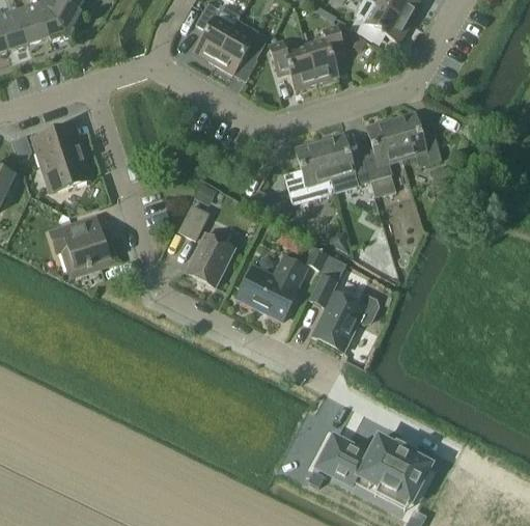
[(73,27),(82,10),(62,0),(45,0),(44,2),(40,3),(51,40),(59,37),(60,40),(71,37),(76,29),(73,27)]
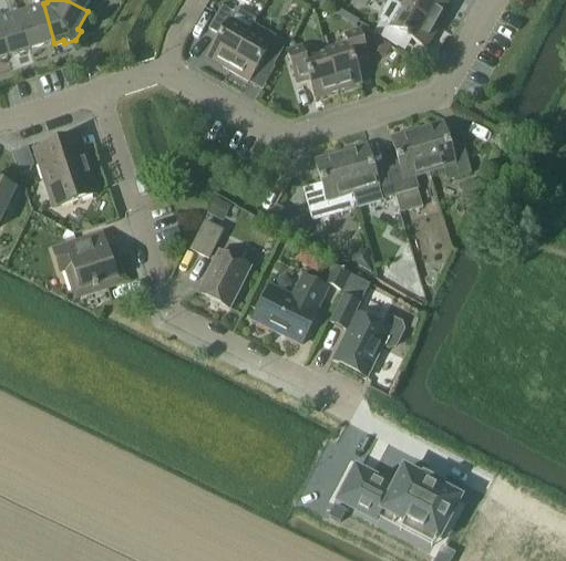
[(67,0),(88,11),(84,9),(89,0),(67,0)]
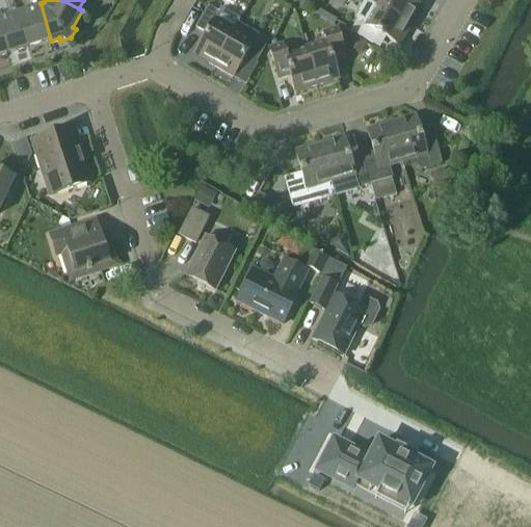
[(372,0),(376,2),(412,22),(423,2),(419,0),(372,0)]
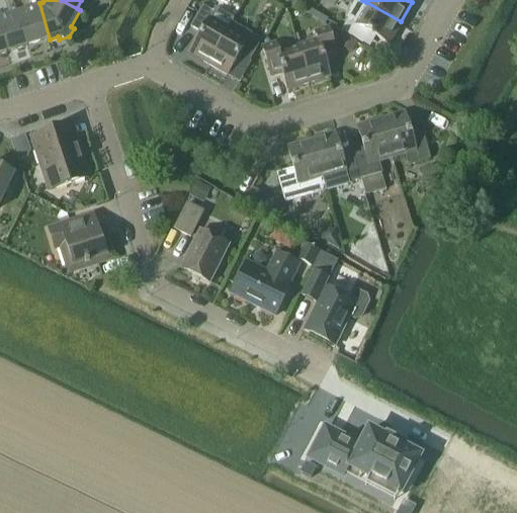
[(50,39),(39,3),(38,1),(17,8),(27,41),(48,35),(50,39)]
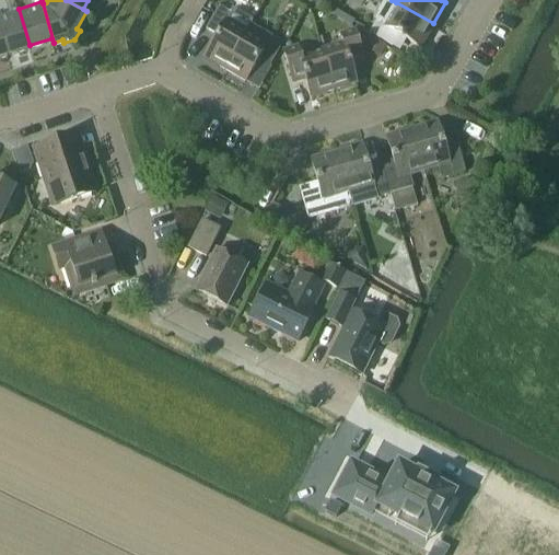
[(225,66),(246,29),(253,18),(234,7),(232,9),(220,2),(206,25),(218,32),(205,54),(225,66)]
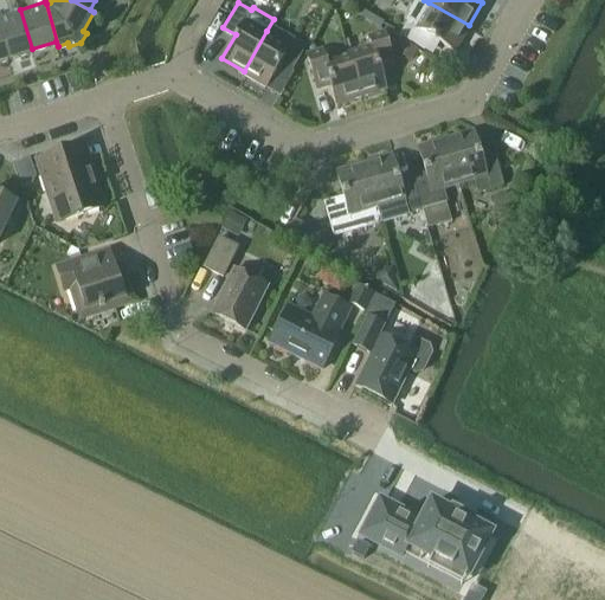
[(429,2),(417,23),(409,18),(400,32),(425,46),(432,33),(456,47),(469,25),(429,2)]
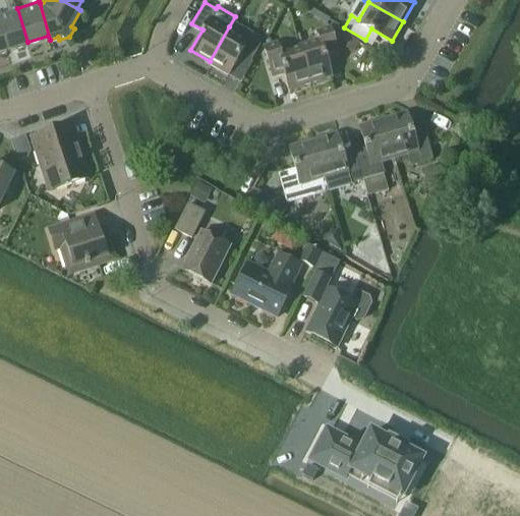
[(27,42),(17,8),(0,13),(0,27),(7,49),(27,42)]
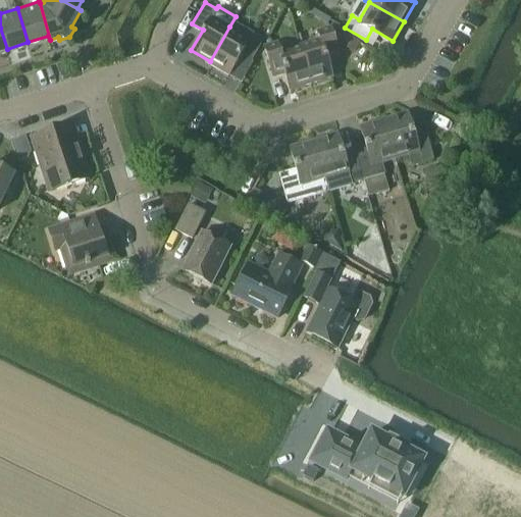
[(229,27),(210,61),(229,72),(240,53),(252,60),(253,58),(264,37),(244,24),(235,19),(229,27)]
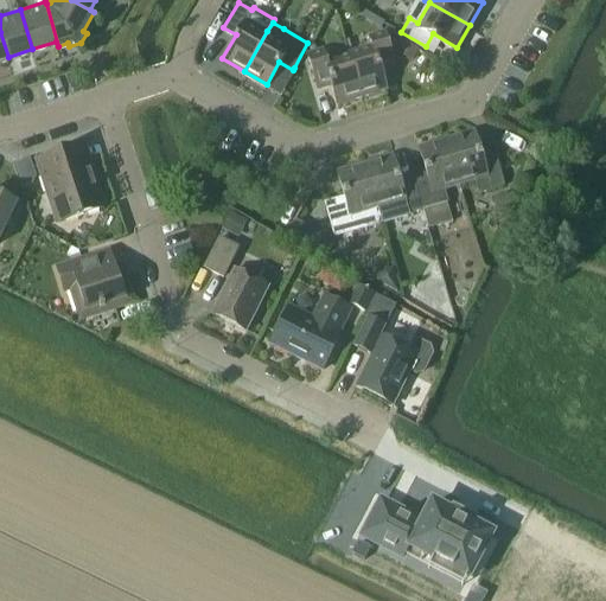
[(368,32),(371,43),(349,50),(362,94),(387,85),(382,70),(397,65),(387,27),(368,32)]
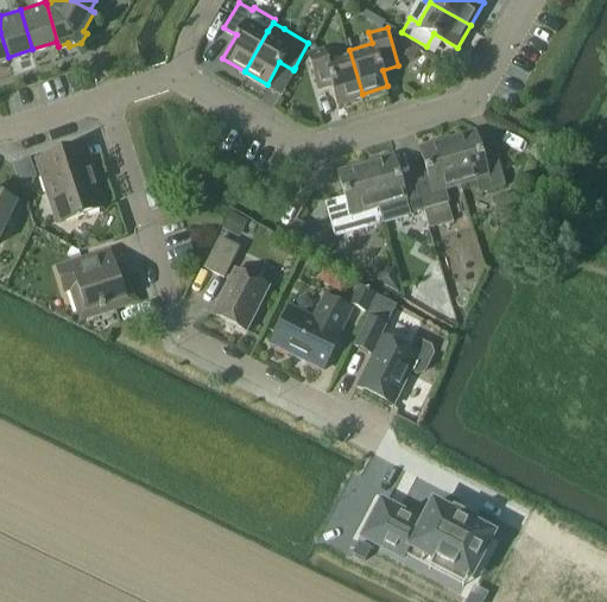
[(402,35),(397,43),(400,44),(398,49),(412,57),(419,46),(419,45),(402,35)]
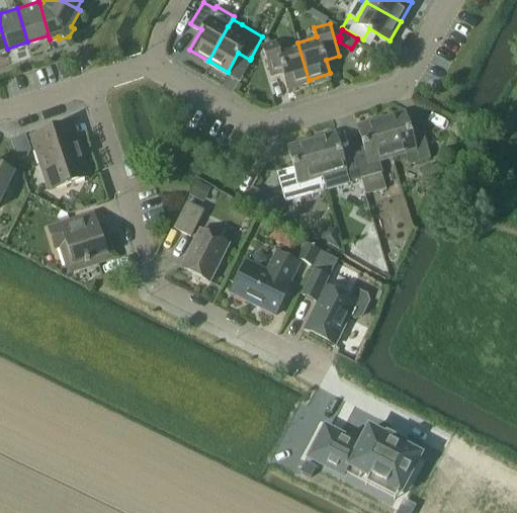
[(271,75),(283,71),(288,86),(309,80),(297,43),(279,48),(277,38),(262,43),(271,75)]
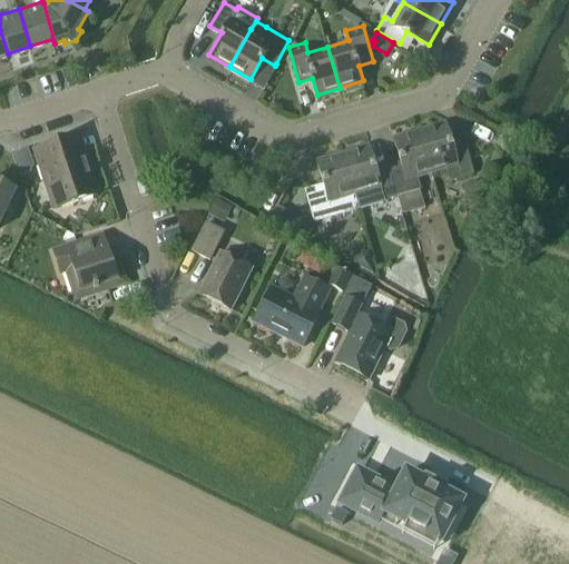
[(432,169),(445,166),(447,165),(450,178),(474,170),(467,144),(453,147),(445,120),(420,127),(432,169)]
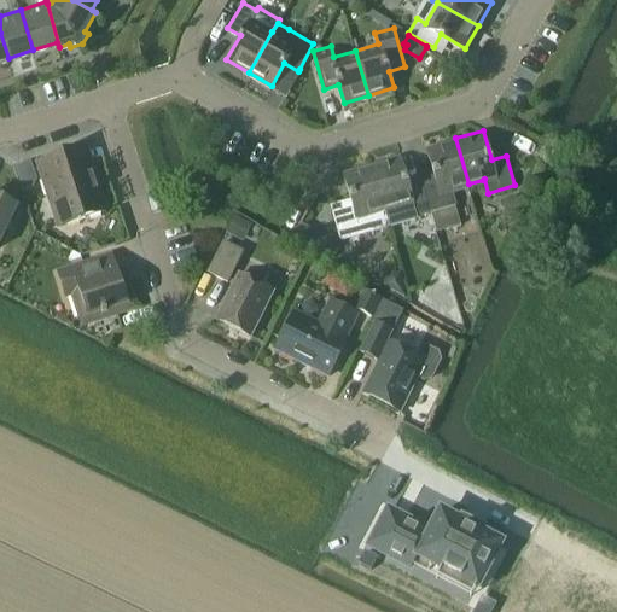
[(436,176),(423,180),(431,210),(437,227),(461,221),(457,203),(458,203),(453,188),(469,184),(455,138),(426,146),(436,176)]
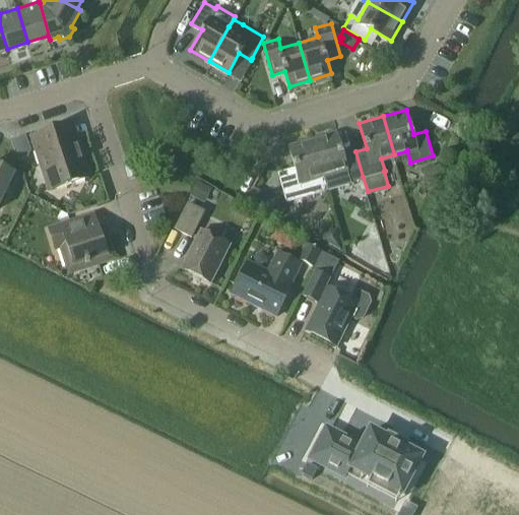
[(51,187),(89,175),(88,174),(87,174),(87,172),(89,168),(86,159),(82,157),(82,156),(82,155),(82,154),(81,154),(79,146),(79,145),(78,145),(71,122),(71,121),(33,133),(34,134),(51,186),(50,186),(51,187)]
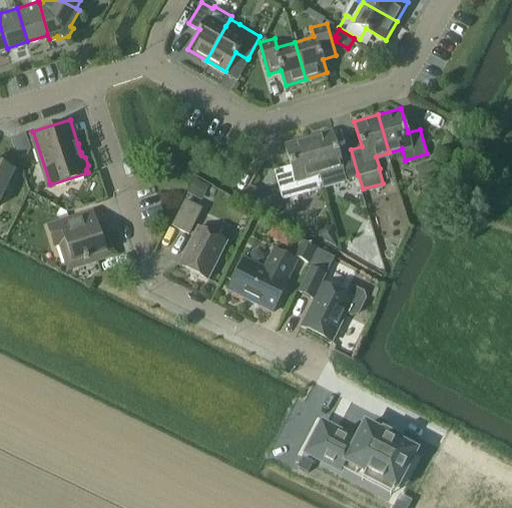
[(332,128),(309,134),(321,173),(320,173),(324,185),(347,178),(347,177),(358,174),(351,149),(340,153),(332,128)]
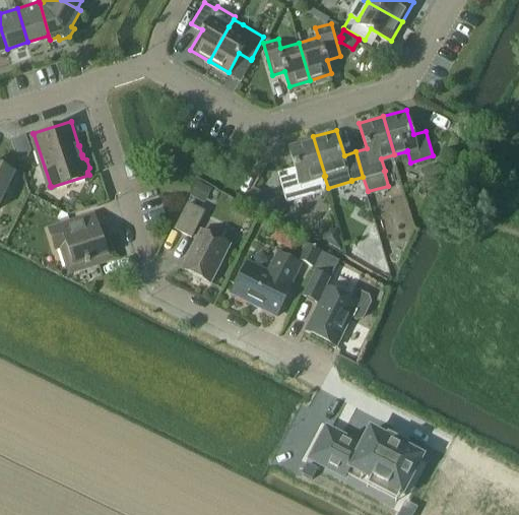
[(325,176),(313,136),(289,143),(296,166),(277,170),(286,200),(328,189),(324,176),(325,176)]
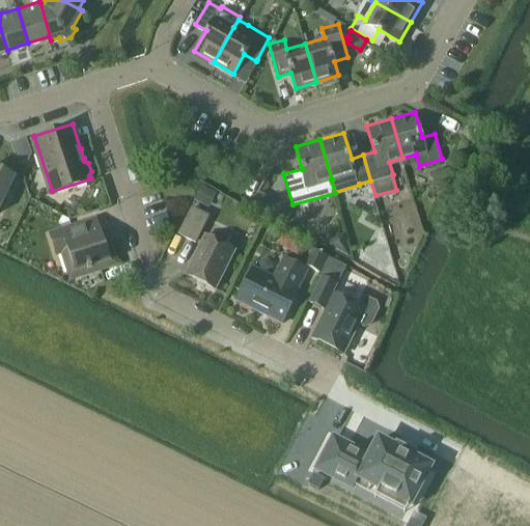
[(444,165),(430,169),(436,184),(448,180),(449,180),(448,178),(444,165)]
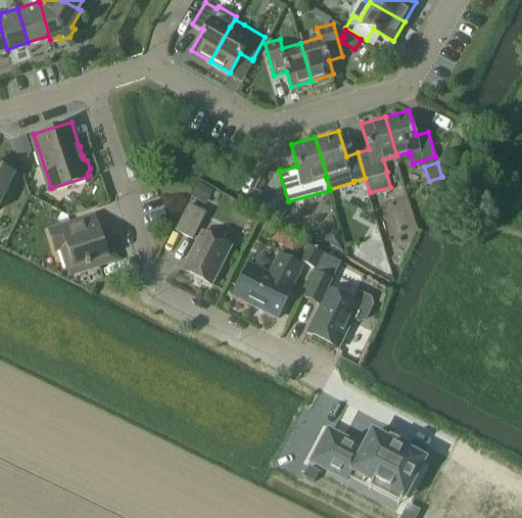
[(0,201),(14,172),(12,171),(11,168),(5,165),(1,166),(0,163),(0,201)]
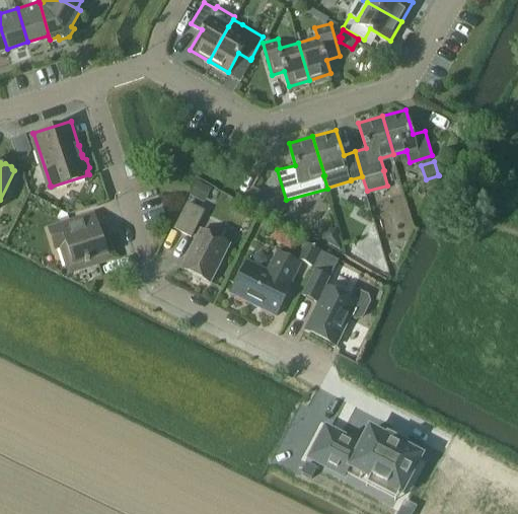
[(198,178),(190,193),(204,200),(212,186),(198,178)]
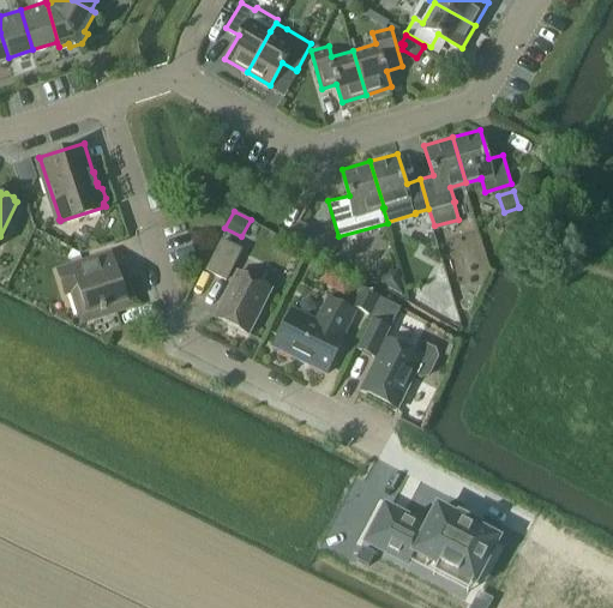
[(314,235),(318,229),(301,218),(298,226),(294,230),(311,241),(314,235)]
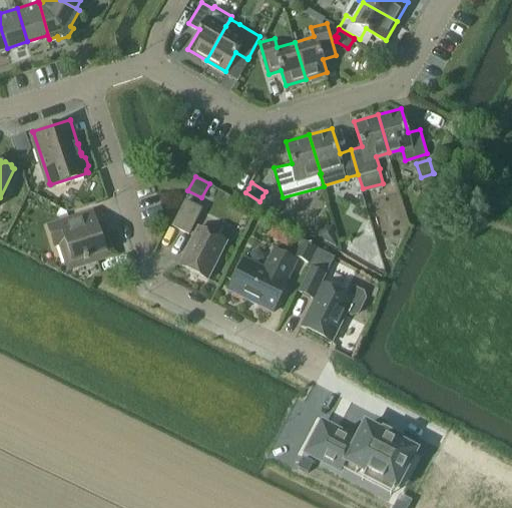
[(189,230),(201,205),(185,197),(172,222),(189,230)]
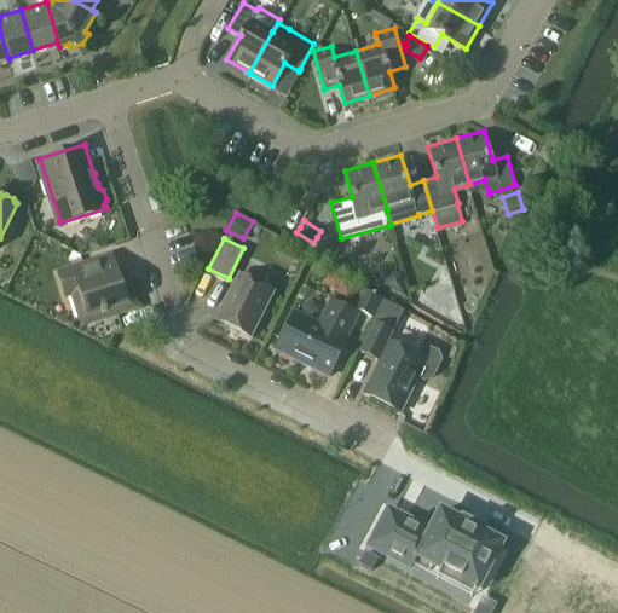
[(110,253),(58,270),(67,293),(74,290),(79,289),(87,314),(96,312),(97,317),(137,304),(126,273),(120,276),(117,269),(111,252),(110,253)]
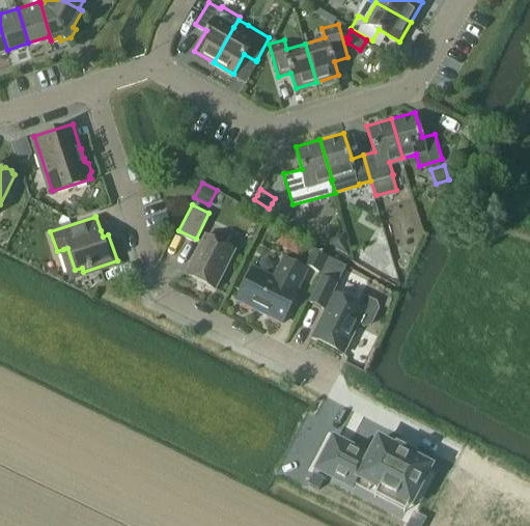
[(331,238),(330,242),(350,252),(349,248),(343,230),(336,230),(331,236),(331,238)]
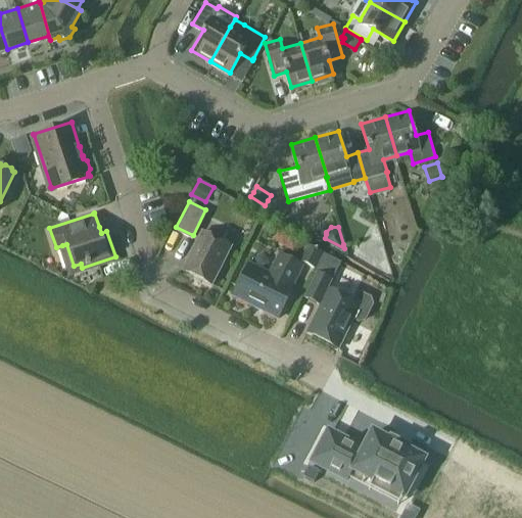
[(212,282),(232,243),(202,229),(183,267),(212,282)]
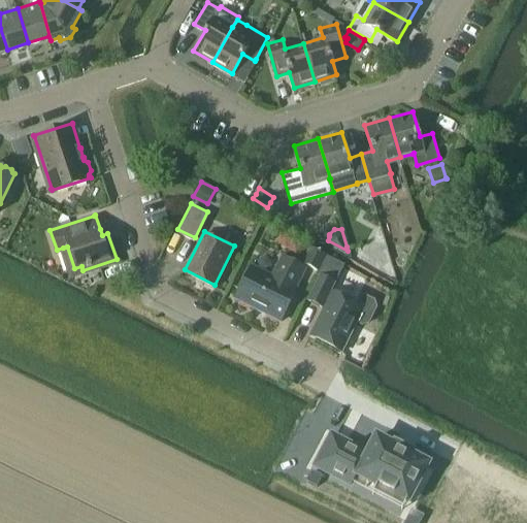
[(318,267),(326,253),(310,246),(303,260),(318,267)]
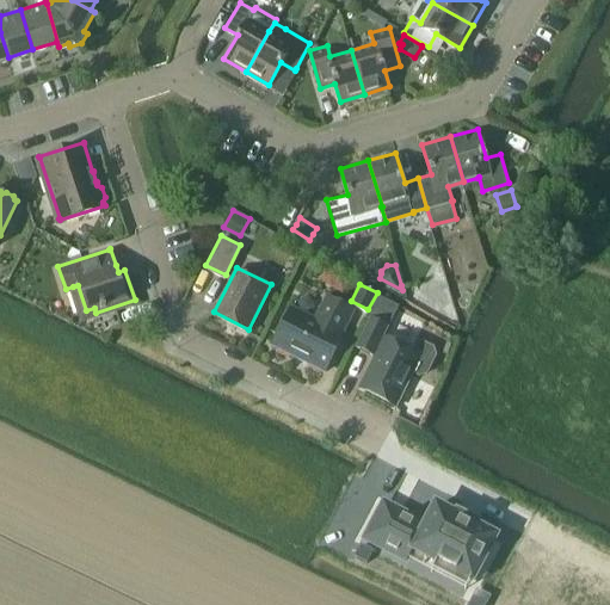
[(379,294),(368,315),(371,316),(387,323),(396,303),(398,302),(380,292),(379,294)]
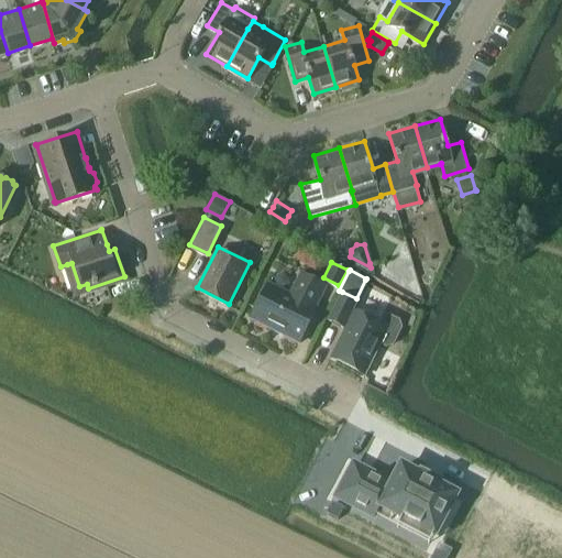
[(315,304),(326,283),(301,271),(290,293),(268,281),(251,315),(300,339),(317,305),(315,304)]
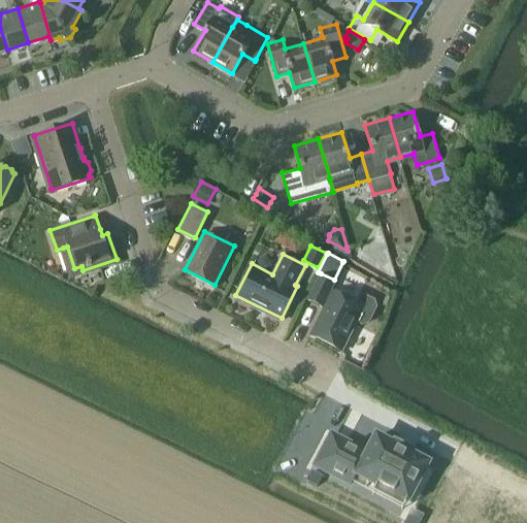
[(360,296),(357,301),(330,287),(334,280),(321,273),(309,297),(324,304),(309,332),(342,349),(357,319),(362,321),(368,319),(376,303),(374,298),(366,294),(360,296)]
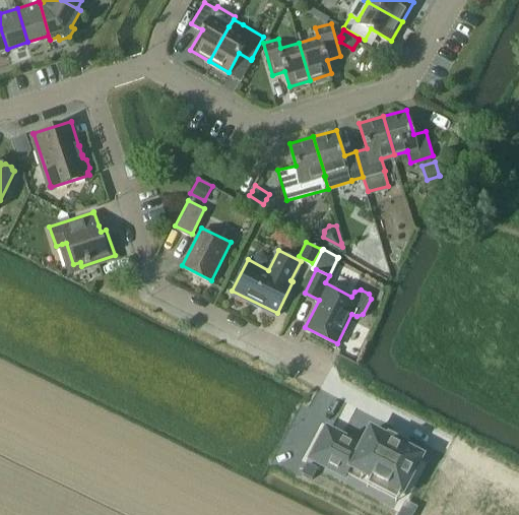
[(327,426),(310,457),(347,476),(353,464),(401,489),(419,455),(402,446),(403,444),(390,437),(389,439),(372,430),(364,445),(327,426)]
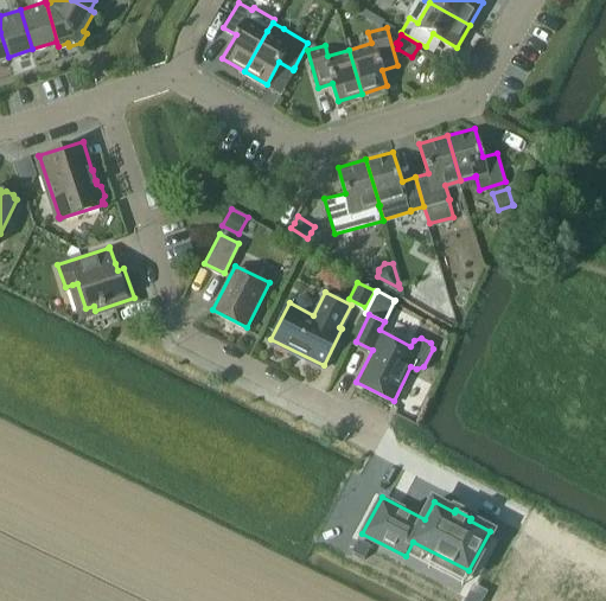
[(358,539),(352,552),(364,558),(371,545),(358,539)]
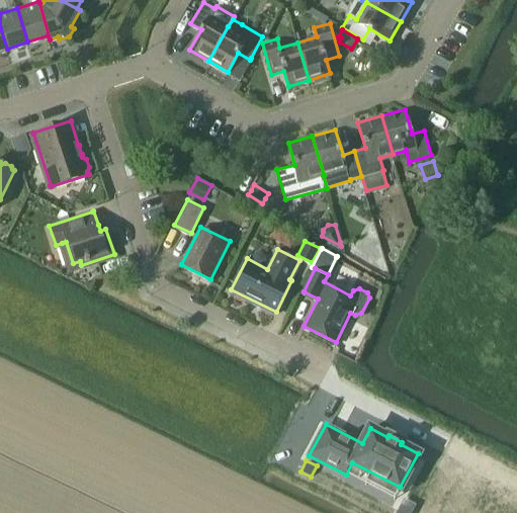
[(406,498),(397,512),(411,512),(416,504),(406,498)]
